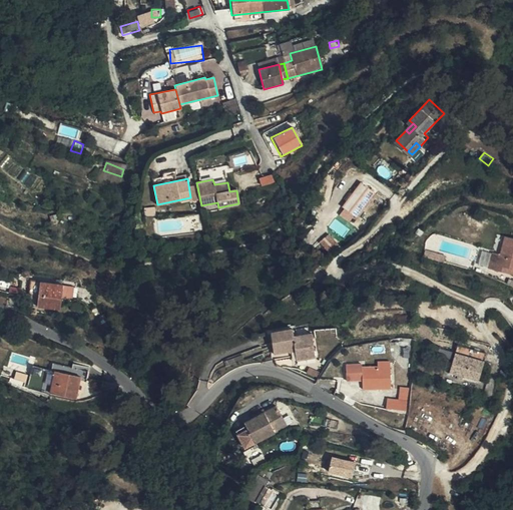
[(361,182),(356,189),(359,192),(349,204),(360,213),(370,201),(368,199),(374,192),(361,182)]
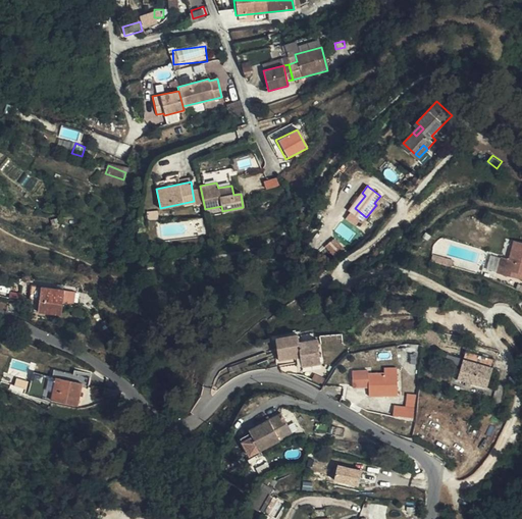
[(365,196),(362,193),(352,205),(355,208),(365,196)]
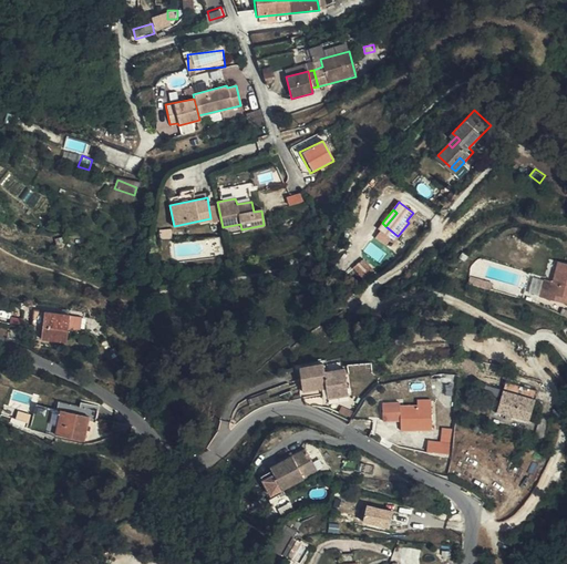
[(366,262),(354,268),(364,282),(374,275),(366,262)]
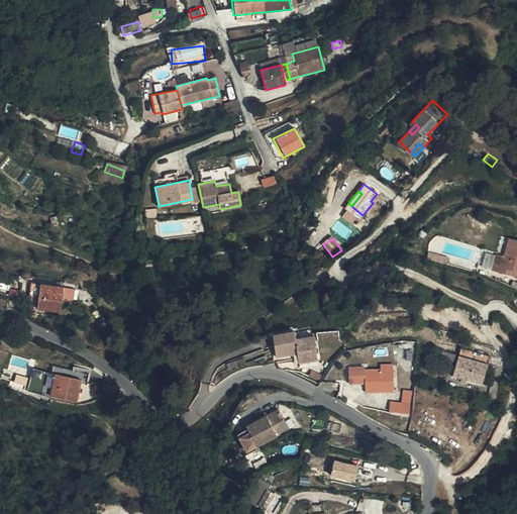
[(516,270),(516,274),(516,242),(508,240),(502,258),(494,255),(489,271),(509,277),(511,273),(512,268),(516,270)]
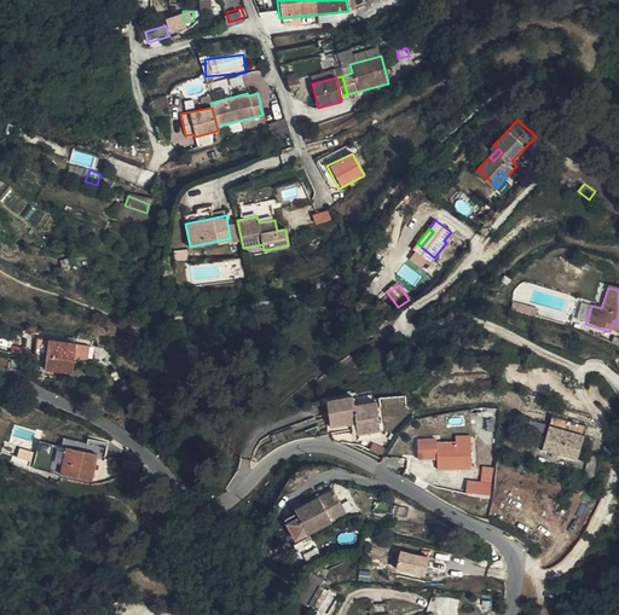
[(71,372),(73,361),(73,359),(75,344),(35,337),(34,349),(33,352),(40,353),(45,354),(44,367),(71,372)]
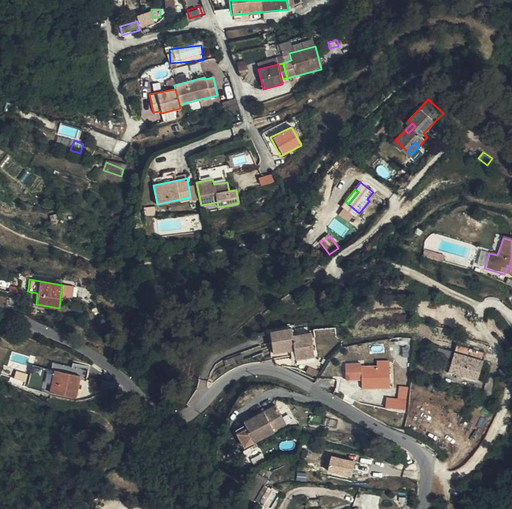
[(62,285),(60,297),(70,298),(72,286),(62,285)]
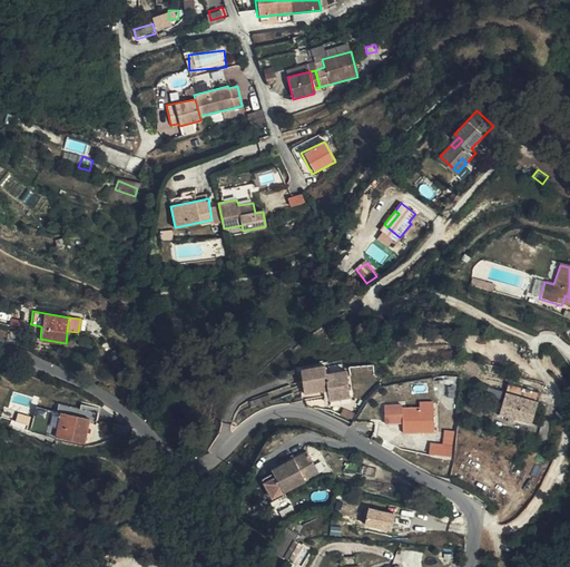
[(323,391),(323,393),(326,393),(327,401),(345,399),(342,371),(321,373),(321,367),(296,369),(300,393),(323,391)]
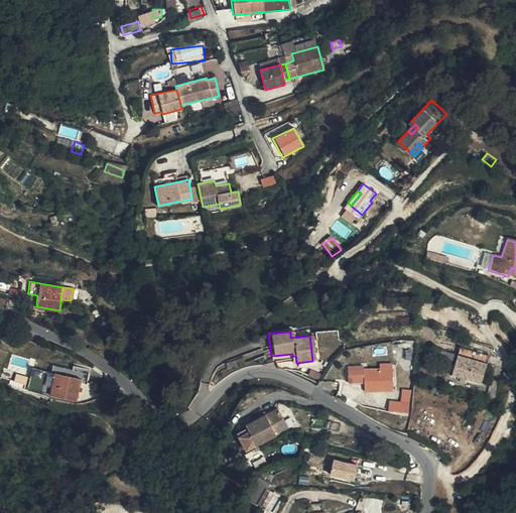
[(456,379),(461,381),(475,385),(483,358),(455,349),(446,377),(456,379)]
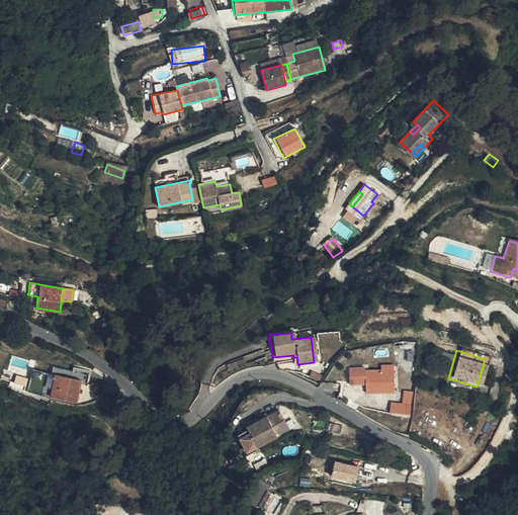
[(77,378),(84,379),(86,372),(49,364),(47,371),(51,373),(46,396),(72,402),(77,378)]
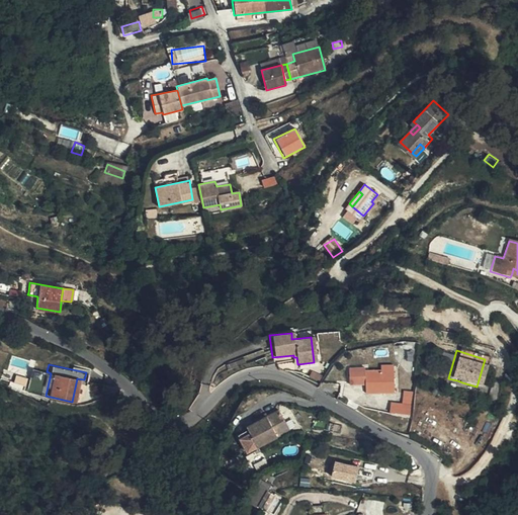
[(34,375),(35,369),(27,367),(26,373),(34,375)]
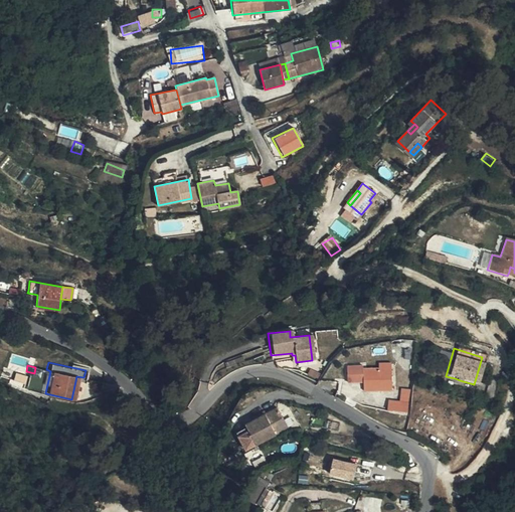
[(11,371),(9,380),(22,384),(22,385),(41,390),(46,369),(35,367),(34,373),(26,371),(25,374),(11,371)]
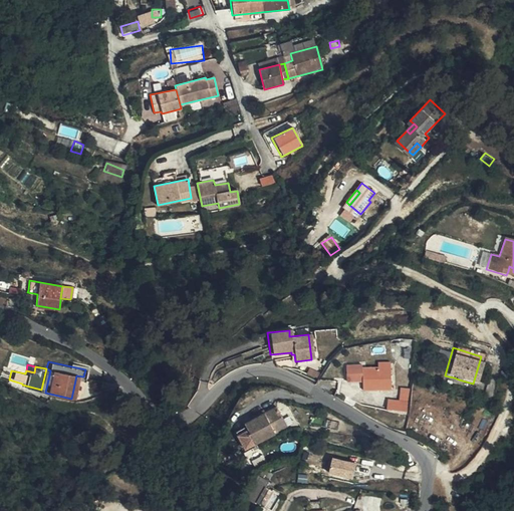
[(3,367),(1,375),(3,376),(3,378),(9,379),(11,370),(3,367)]
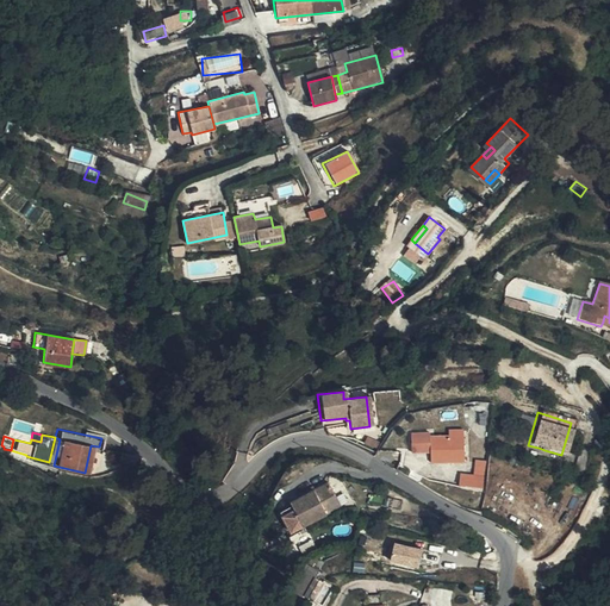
[(446,437),(444,437),(425,437),(425,463),(459,463),(459,439),(447,439),(446,437)]
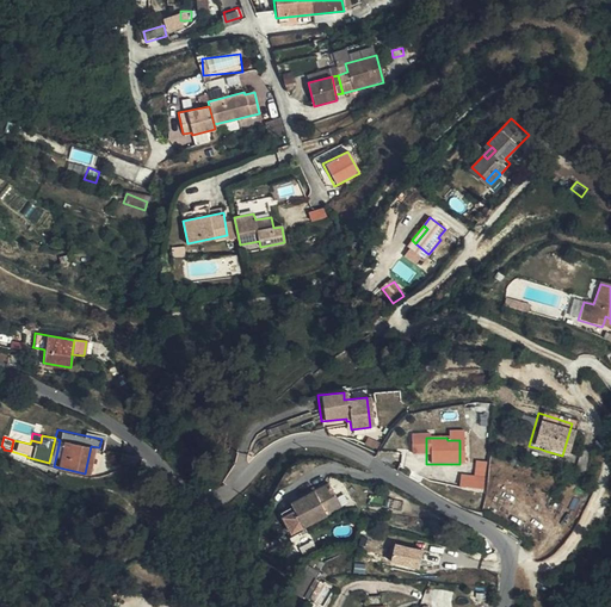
[(485,491),(487,463),(476,463),(475,477),(462,476),(461,490),(485,491)]
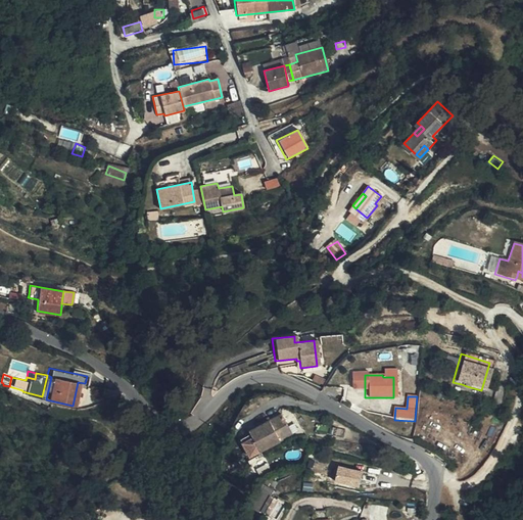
[(278,416),(286,433),(296,428),(288,411),(278,416)]
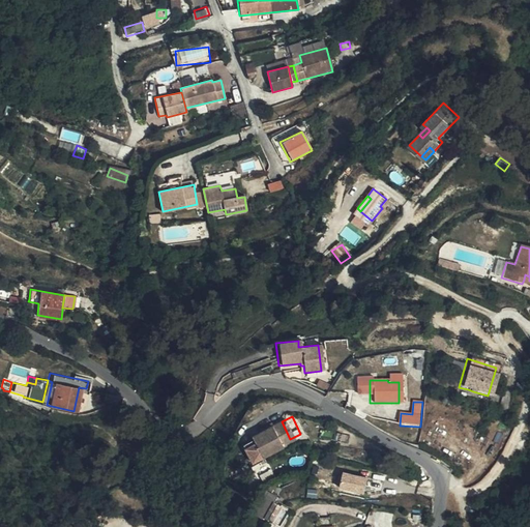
[(290,440),(290,439),(282,421),(281,419),(247,436),(249,441),(239,446),(246,462),(290,440)]
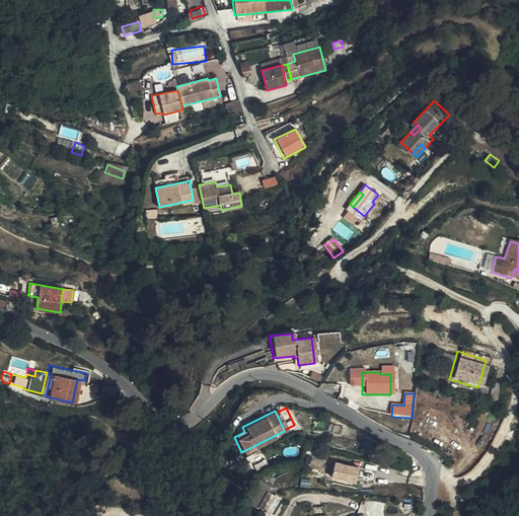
[(337,463),(332,482),(358,487),(361,467),(337,463)]
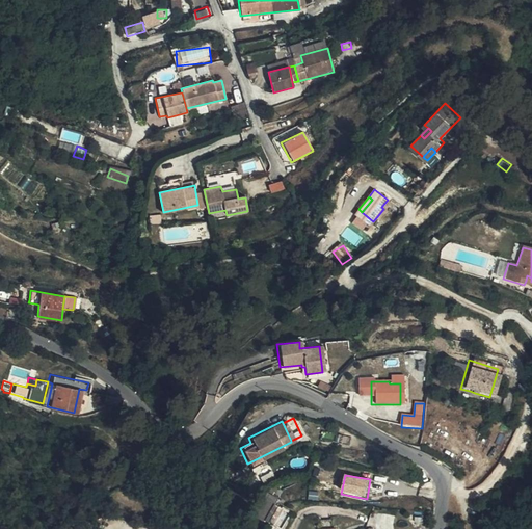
[(267,498),(257,495),(249,522),(260,525),(267,498)]
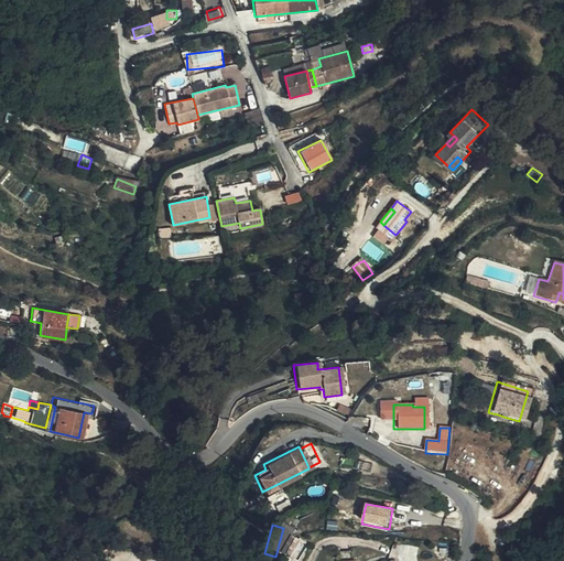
[(301,560),(308,547),(295,538),(290,546),(293,548),(289,553),(299,560),(301,560)]
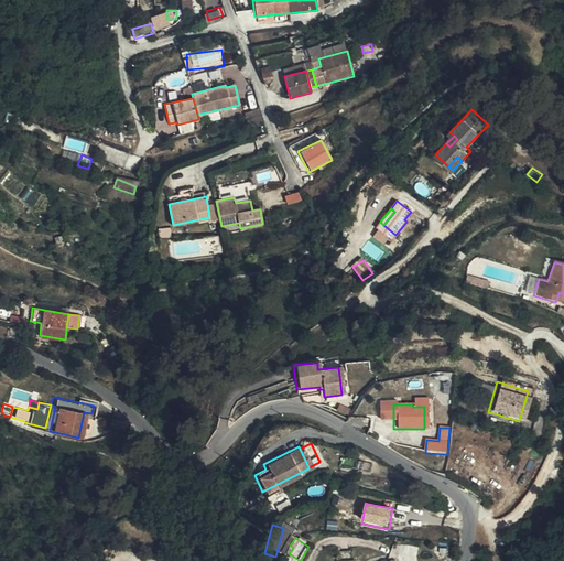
[(336,551),(336,560),(347,560),(346,551),(336,551)]
